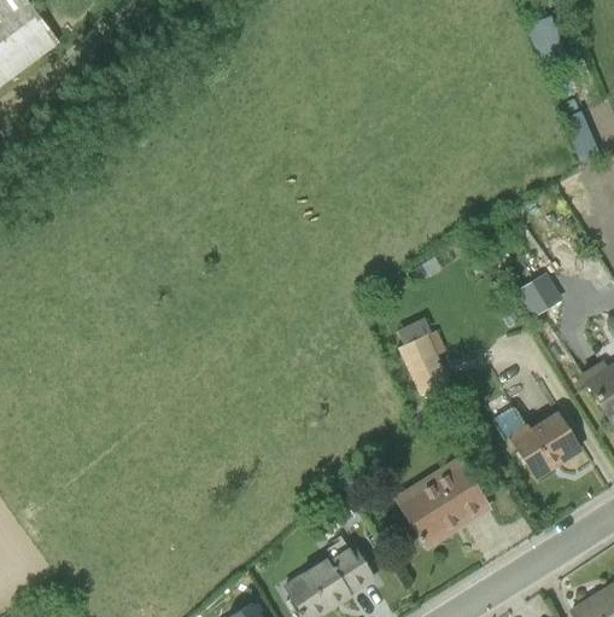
[(0,0),(0,87),(60,42),(28,0),(0,0)]
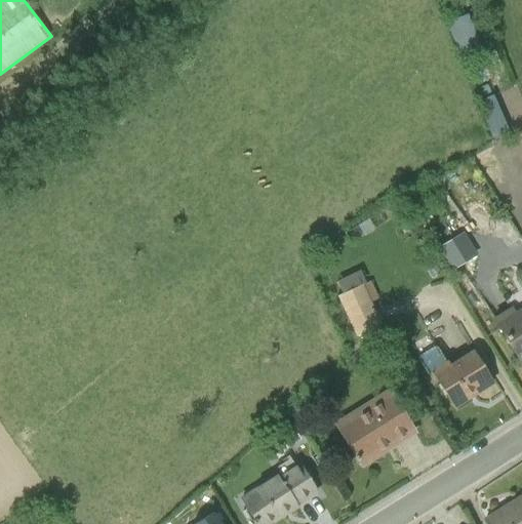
[(469,14),(448,23),(464,63),(484,54),(469,14)]
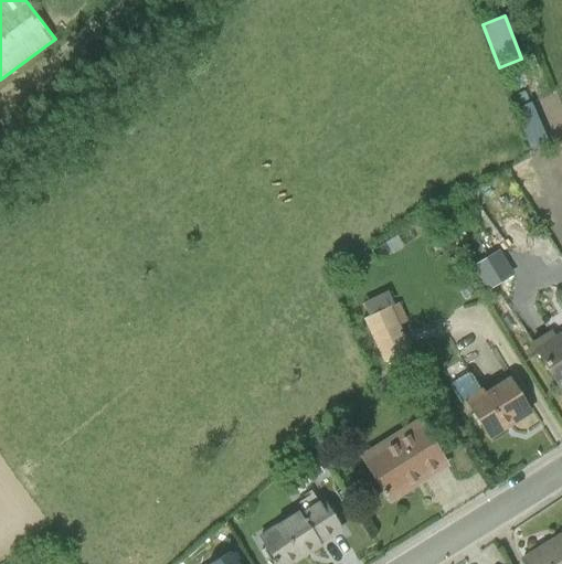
[(532,103),(515,110),(531,148),(548,141),(532,103)]
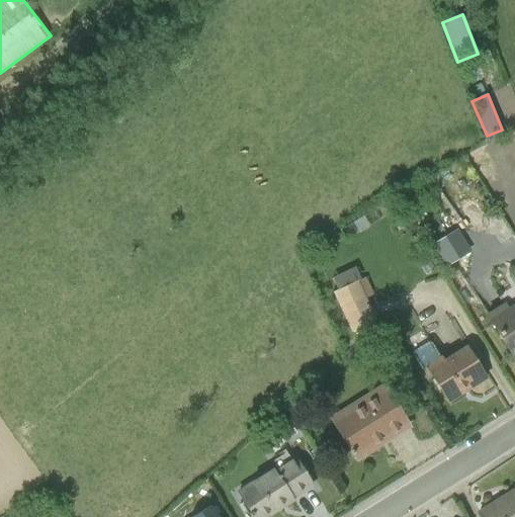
[(423,206),(410,213),(416,226),(429,219),(423,206)]
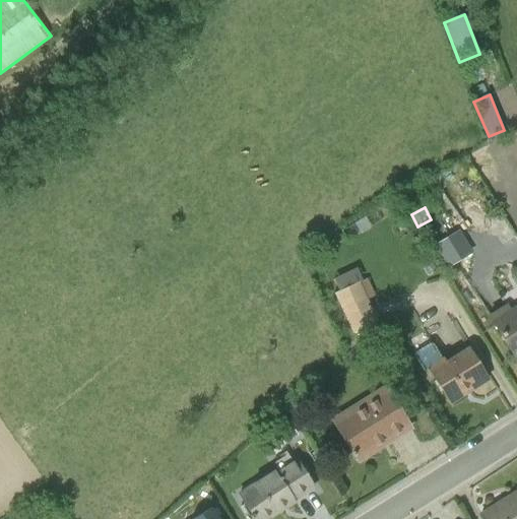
[(459,229),(434,245),(449,267),(473,252),(459,229)]
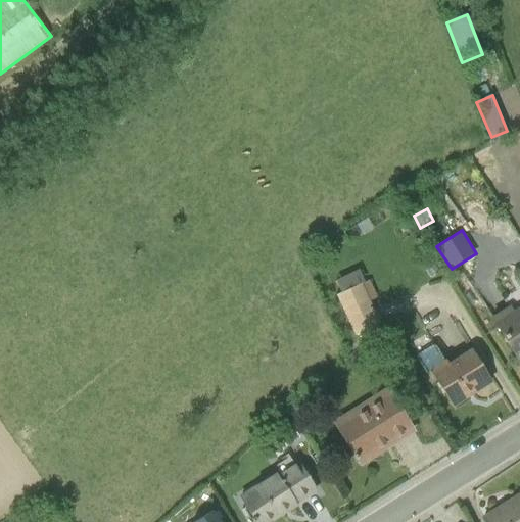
[(359,268),(335,278),(341,292),(336,294),(355,333),(380,323),(371,300),(377,297),(370,279),(365,281),(359,268)]
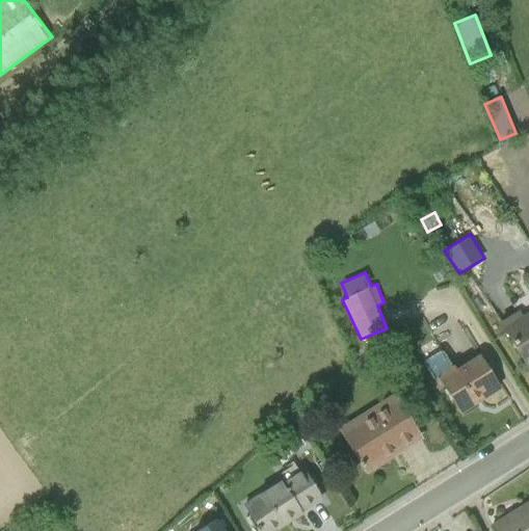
[(519,310),(501,321),(528,366),(528,311),(523,315),(519,310)]
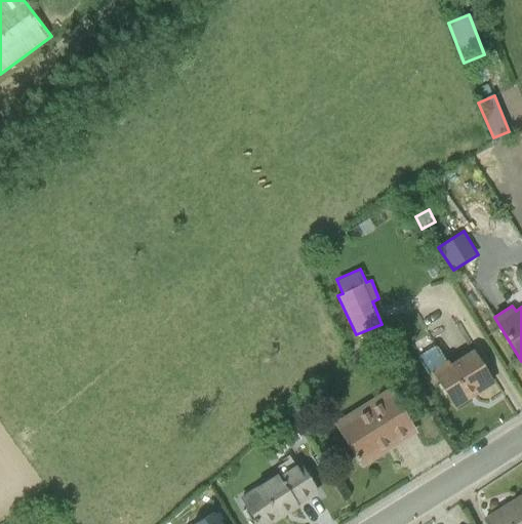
[(474,388),(476,393),(493,381),(473,349),(448,363),(438,347),(435,346),(419,355),(418,358),(429,374),(433,371),(452,402),(474,388)]
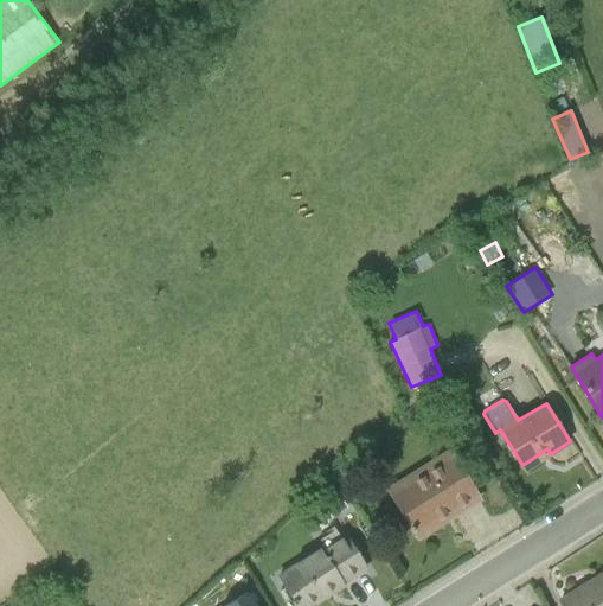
[(547,448),(523,465),(525,470),(550,454),(547,448)]
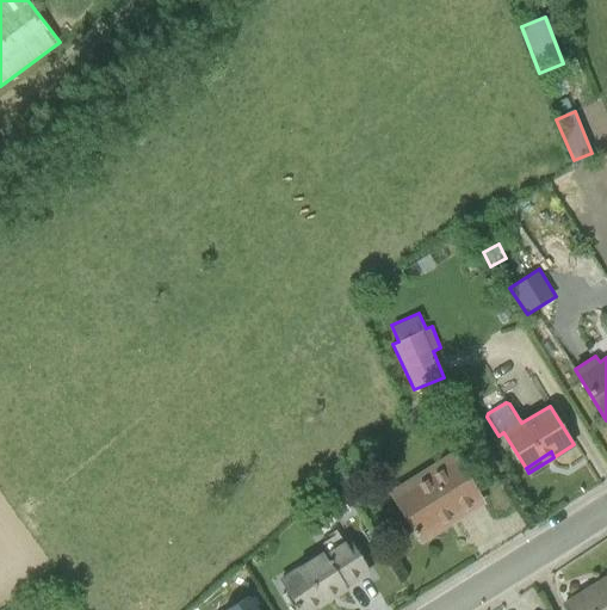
[(451,453),(391,490),(422,540),(441,528),(439,524),(479,498),(451,453)]
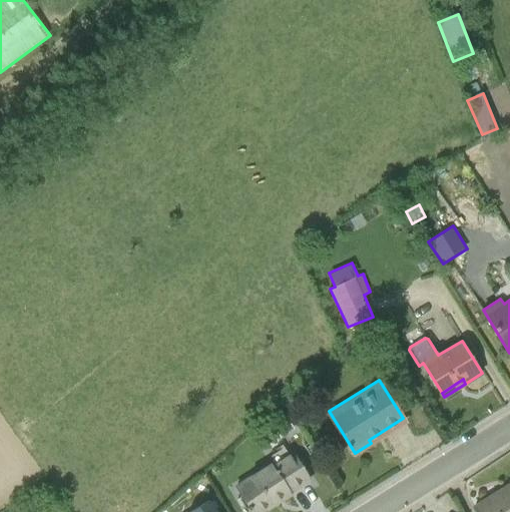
[(285,431),(298,424),(291,410),(278,417),(285,431)]
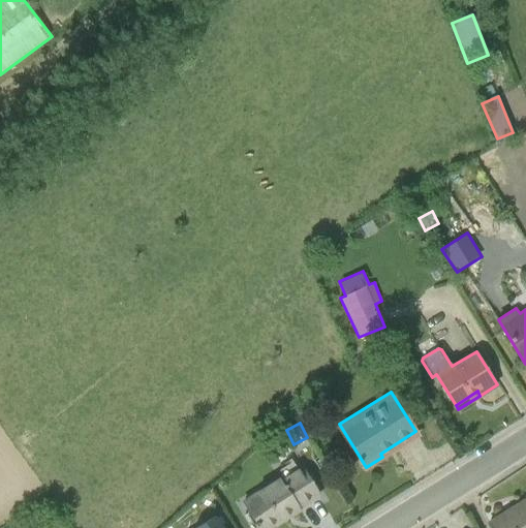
[(281,475),(243,499),(251,511),(248,513),(256,526),(258,525),(260,527),(269,527),(300,508),(299,507),(319,494),(302,465),(298,468),(291,458),(277,467),(281,475)]
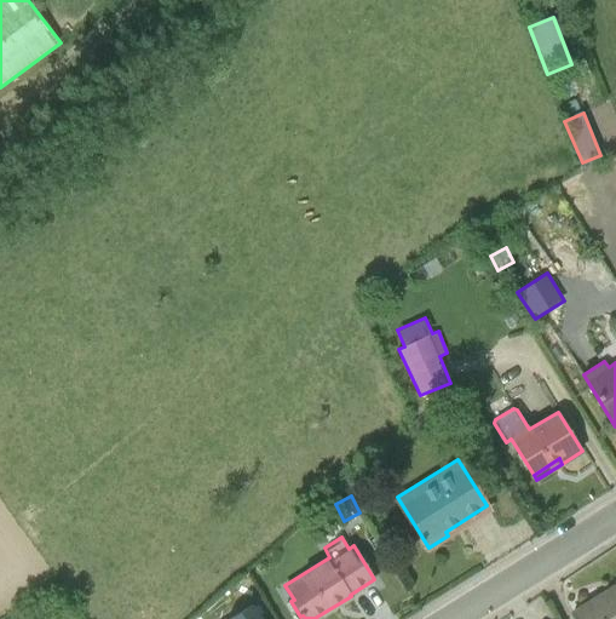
[(615,584),(574,612),(577,618),(615,618),(615,584)]
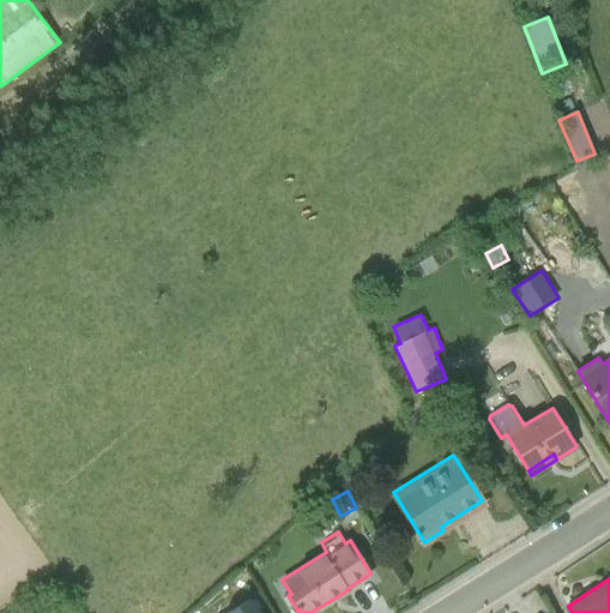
[(259,612),(249,598),(225,612),(259,612)]
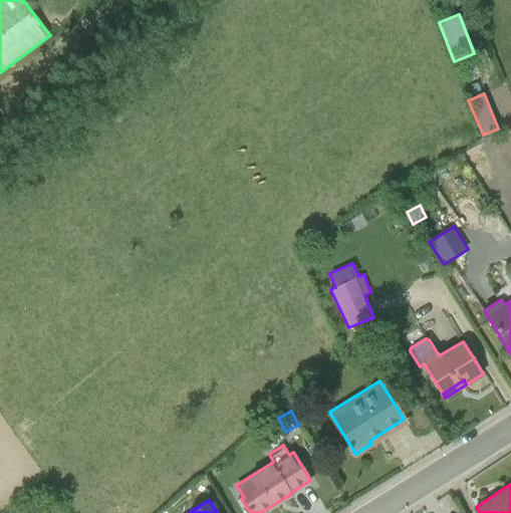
All buildings are outlined.
